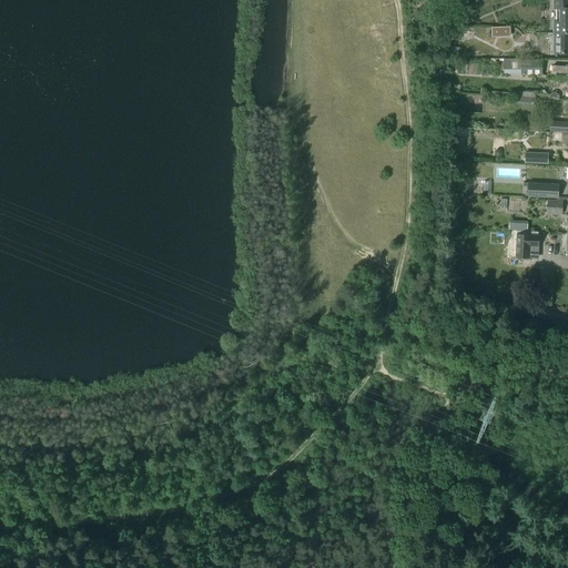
[(567,0),(553,0),(554,9),(556,9),(556,22),(554,22),(554,24),(567,24),(567,23),(567,0)]
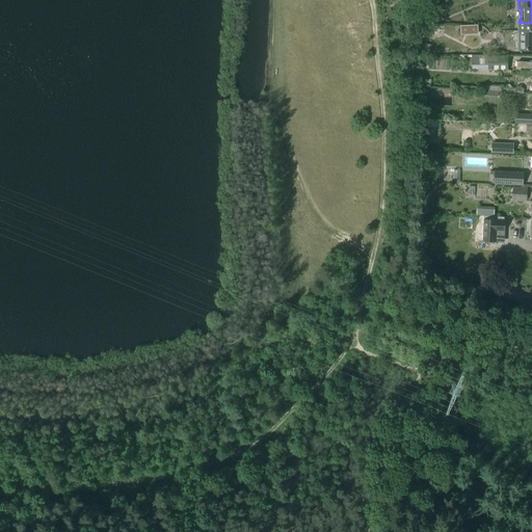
[(430,18),(421,22),(424,30),(433,26),(430,18)]
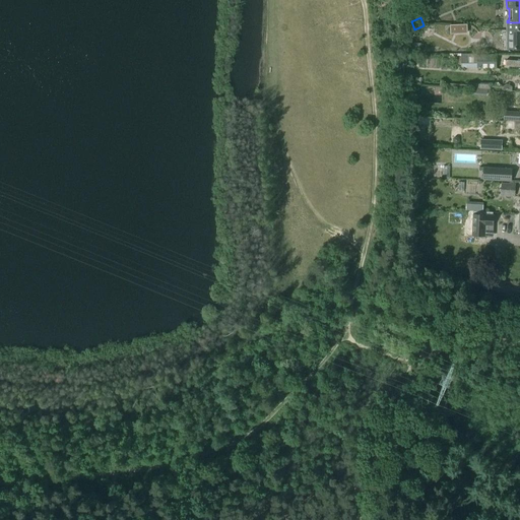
[(519,21),(519,22),(507,22),(506,49),(519,49),(519,21)]
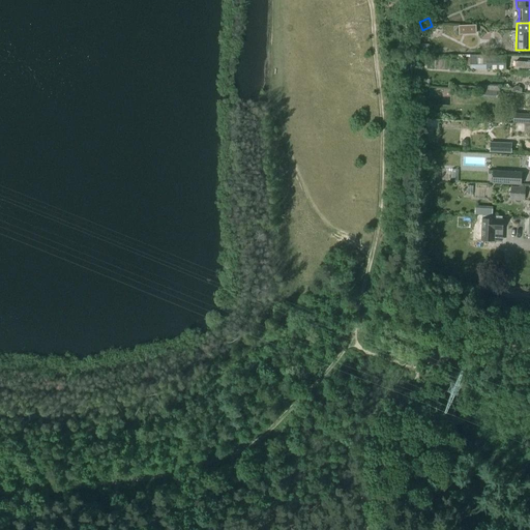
[(475,25),(458,25),(458,34),(476,34),(475,25)]
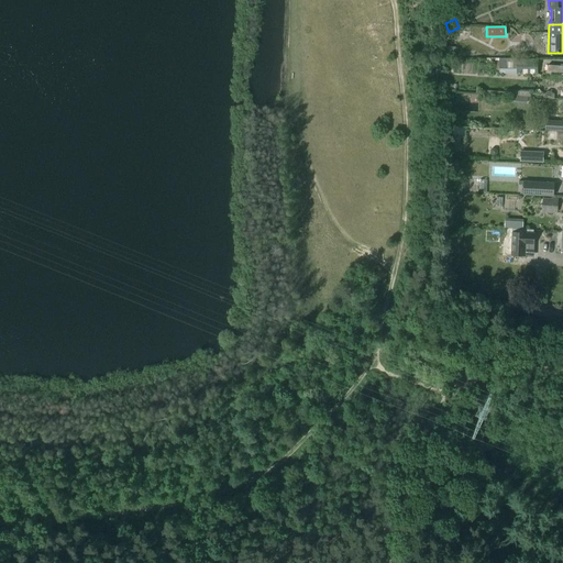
[(537,75),(537,59),(499,59),(499,63),(494,63),(494,70),(499,70),(499,75),(516,75),(537,75)]
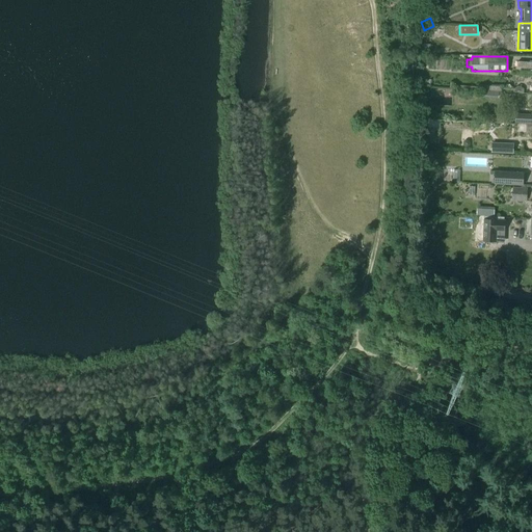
[(531,62),(517,62),(516,68),(521,69),(520,75),(531,75),(531,62)]
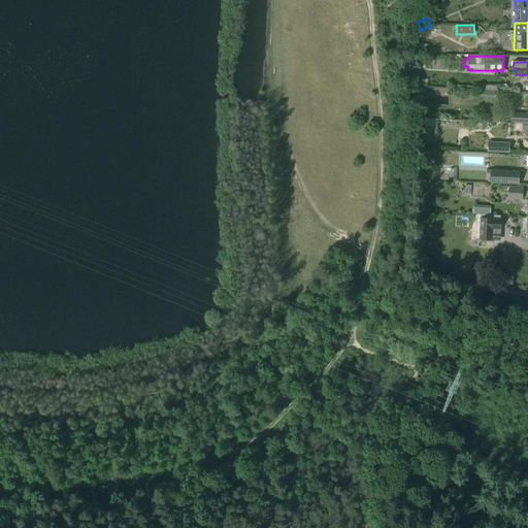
[(474,85),(474,91),(520,93),(520,89),(517,87),(514,86),(510,89),(498,88),(499,86),(488,85),(488,86),(474,85)]
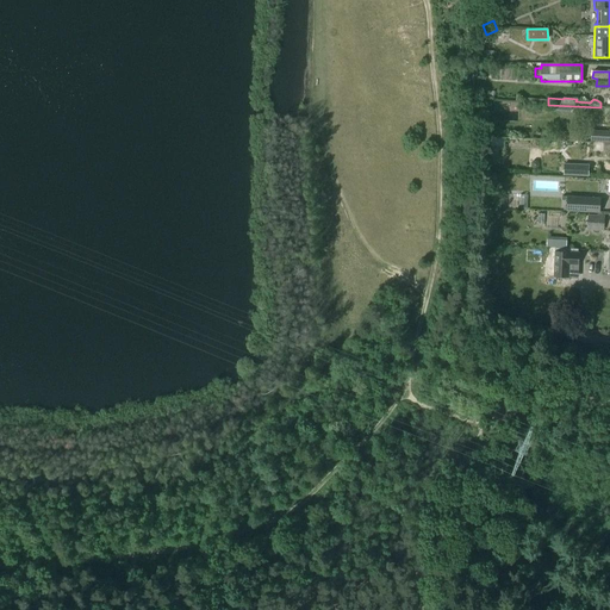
[(582,143),(583,132),(553,131),(552,141),(582,143)]
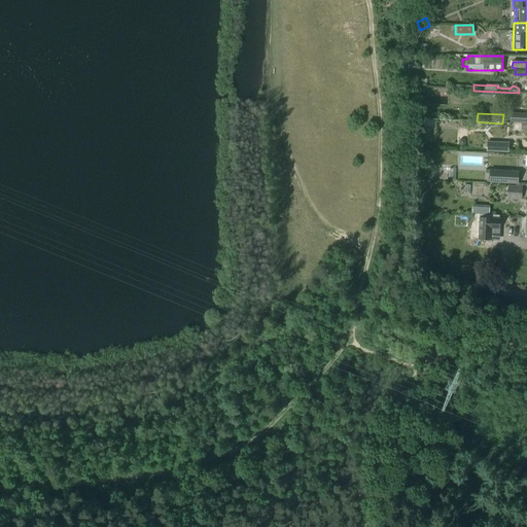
[(510,121),(526,123),(526,114),(511,113),(510,121)]
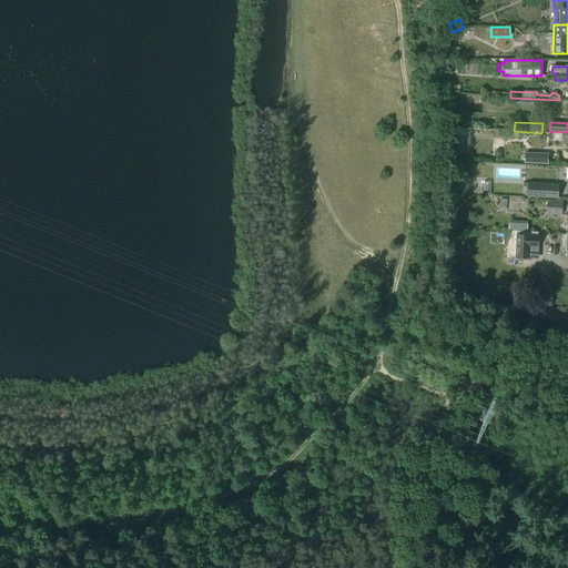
[(548,154),(526,153),(525,163),(547,164),(548,154)]
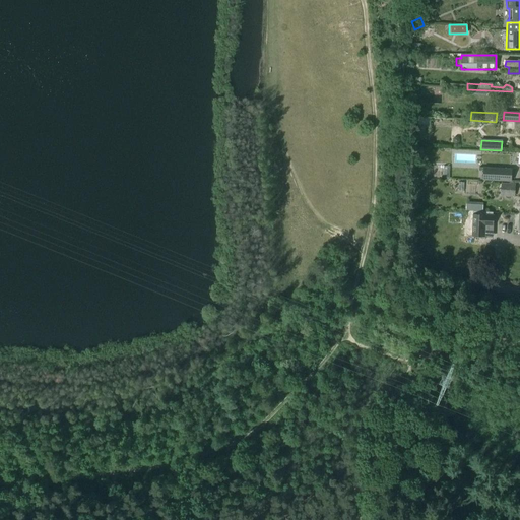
[(483,169),(483,180),(511,181),(511,170),(483,169)]
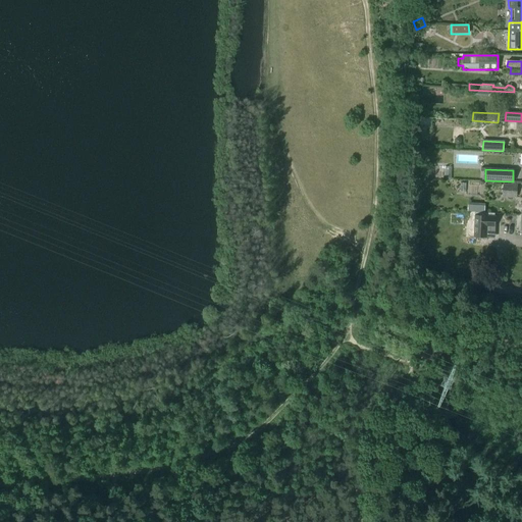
[(517,186),(504,185),(504,197),(516,198),(517,186)]
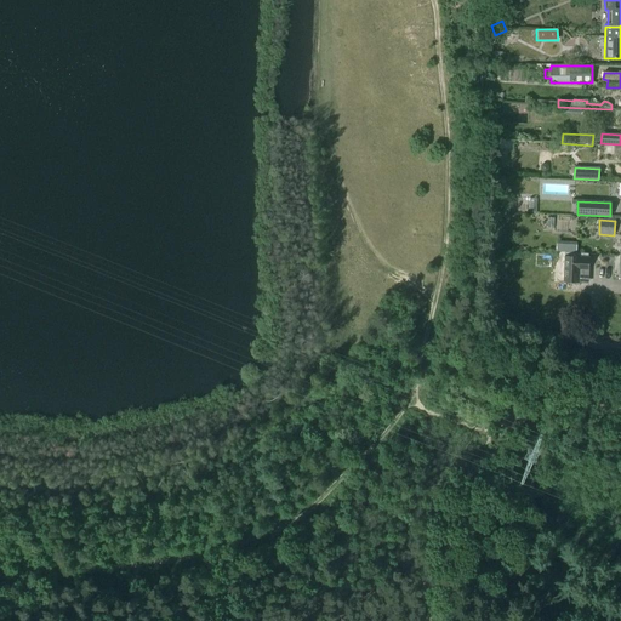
[(590,258),(565,257),(564,281),(579,283),(579,269),(588,271),(590,258)]
